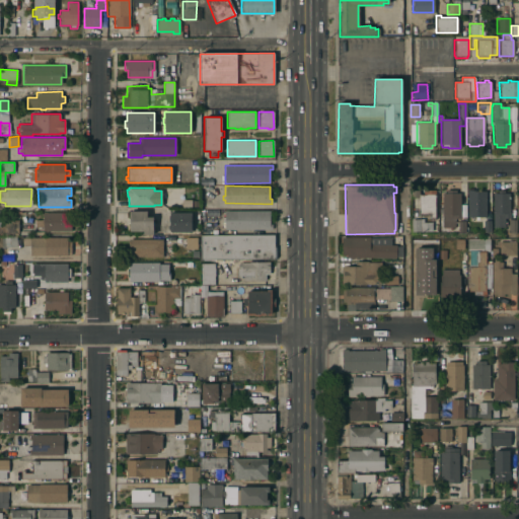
[(430,219),(430,214),(418,214),(418,198),(411,198),(411,191),(419,191),(419,195),(423,195),(423,191),(434,190),(434,219),(430,219)]
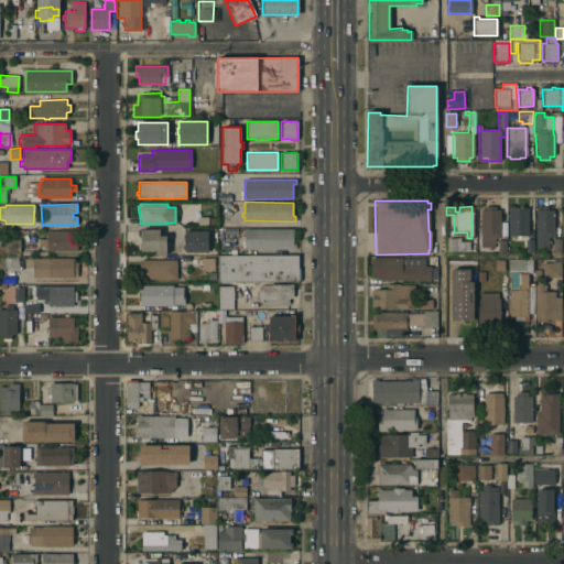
[(494,247),(479,247),(479,209),(484,209),(484,206),(495,206),(495,209),(499,209),(499,238),(494,238),(494,240),(494,247)]
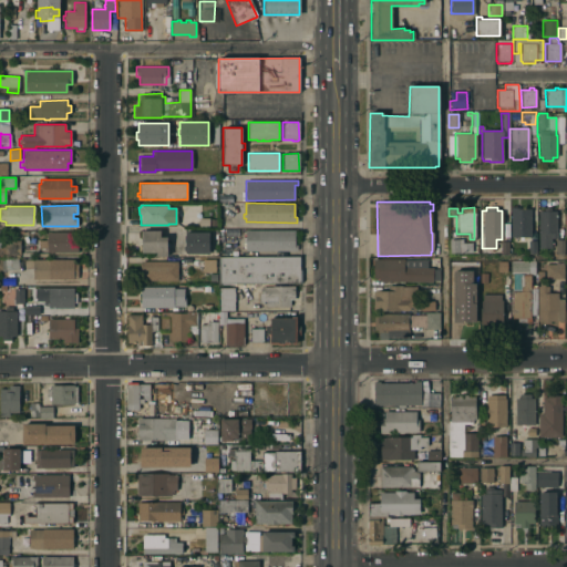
[(511,237),(511,207),(517,207),(517,208),(531,208),(531,237),(511,237)]
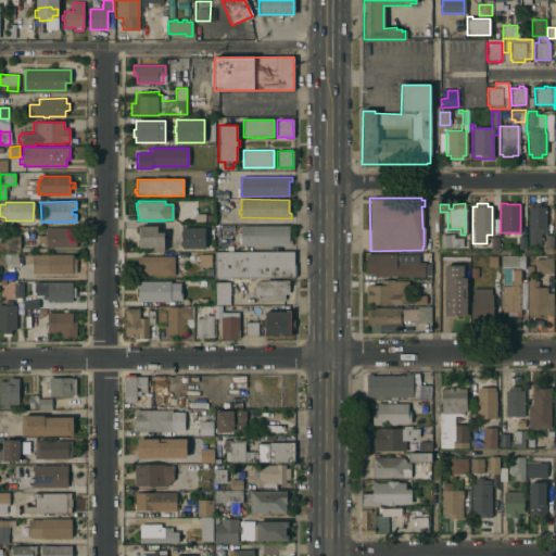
[(528,207),(532,207),(532,204),(540,204),(540,207),(544,206),(545,227),(546,227),(546,234),(539,235),(540,243),(528,243),(528,207)]
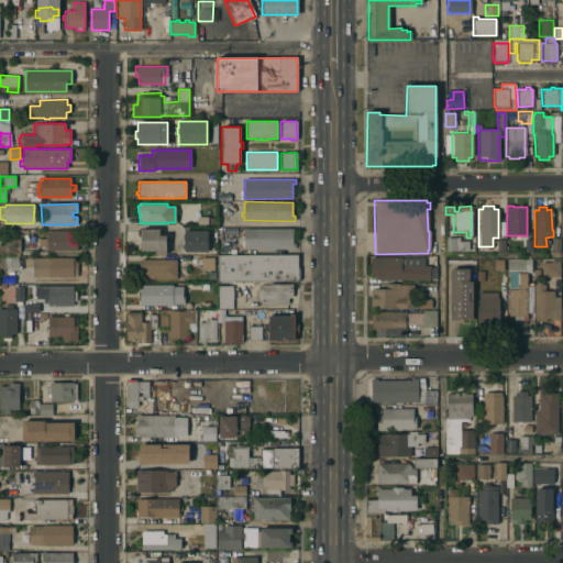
[(159,235),(166,235),(166,241),(168,241),(168,246),(166,246),(166,254),(155,254),(155,251),(140,251),(140,245),(142,245),(141,229),(159,229),(159,235)]
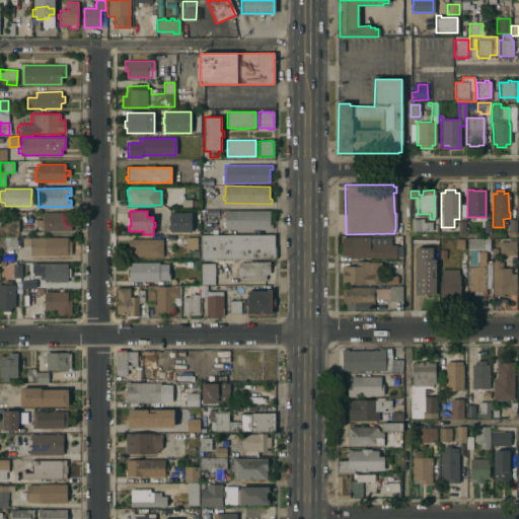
[(270,224),(272,224),(272,229),(225,229),(225,226),(222,226),(222,217),(225,217),(225,211),(270,211),(270,224)]
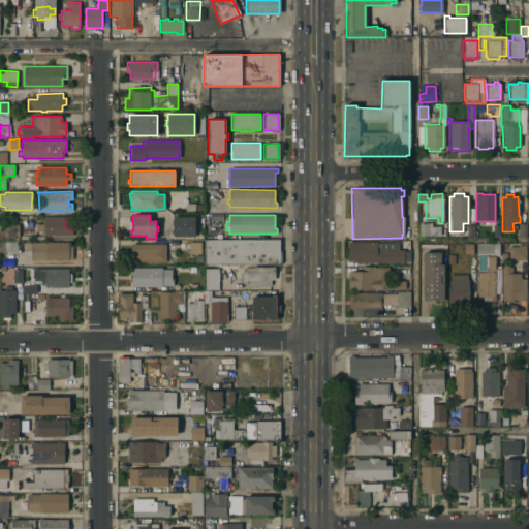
[(43,236),(43,231),(35,231),(35,224),(43,224),(43,216),(68,216),(68,224),(72,224),(72,236),(43,236)]
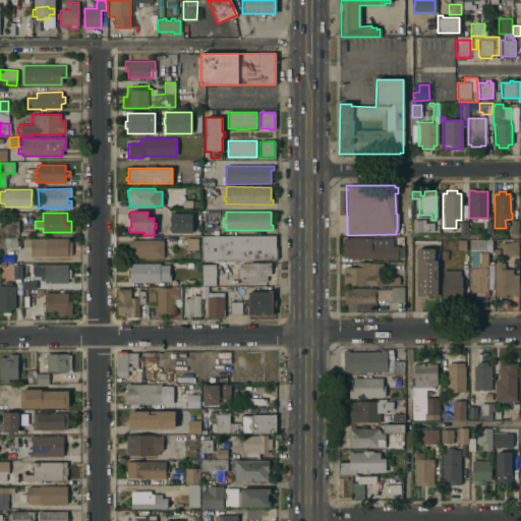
[(191,232),(170,232),(170,213),(191,213),(191,232)]
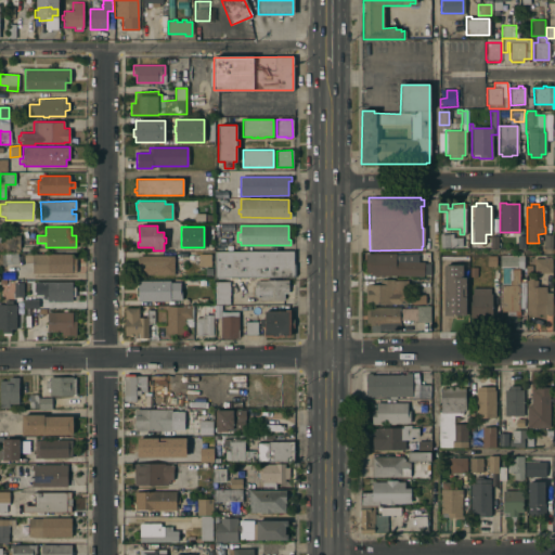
[(439,234),(452,234),(452,237),(461,237),(461,248),(439,248),(439,247),(439,234)]
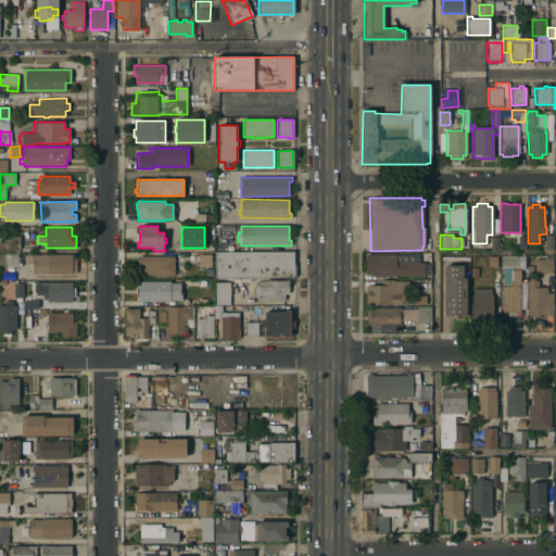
[(553,249),(544,249),(545,235),(553,235),(553,249)]
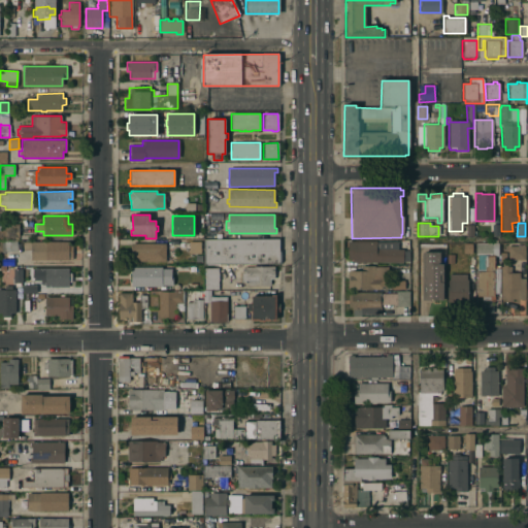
[(0,226),(4,226),(4,224),(18,224),(18,239),(0,239),(0,226)]
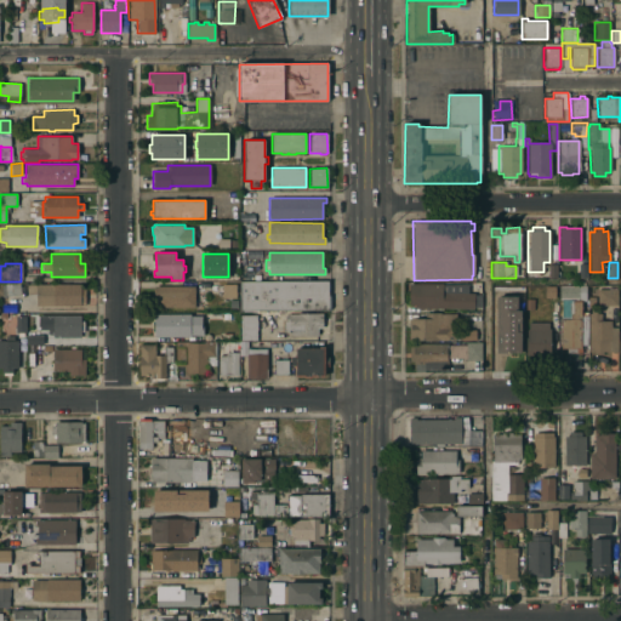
[(240,311),(240,281),(329,281),(329,311),(240,311)]
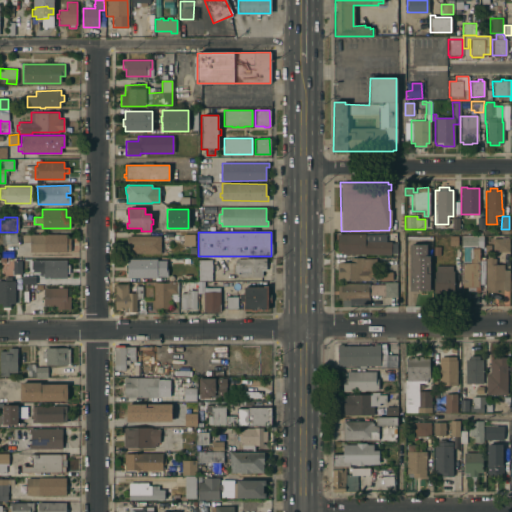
[(1,234),(16,233),(17,243),(2,245),(1,234)]
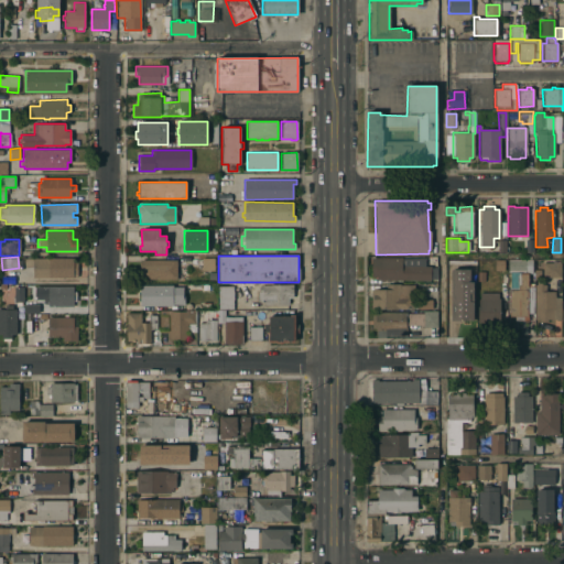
[(215,271),(202,271),(202,258),(215,257),(215,271)]
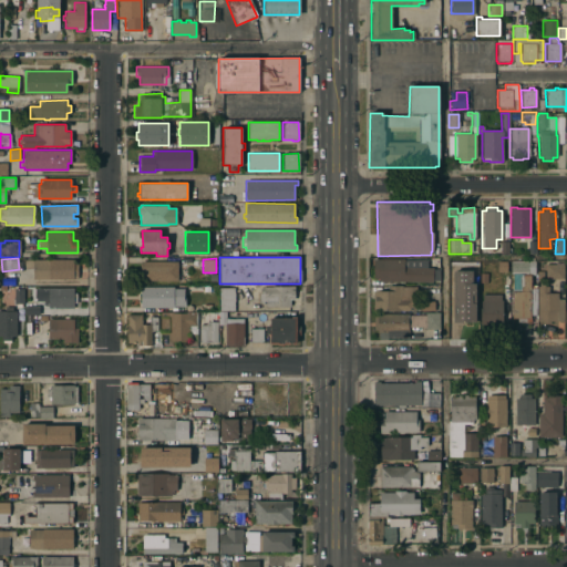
[(33,279),(32,259),(73,259),(73,263),(78,263),(78,278),(33,279)]
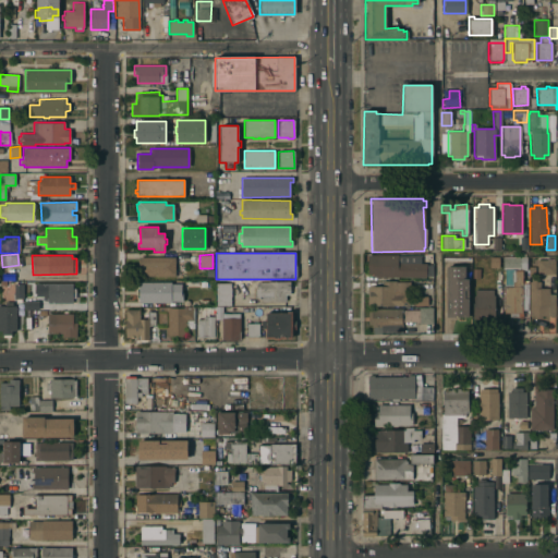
[(372,274),(366,274),(366,255),(421,255),(421,264),(425,264),(425,265),(432,265),(432,278),(372,277),(372,274)]
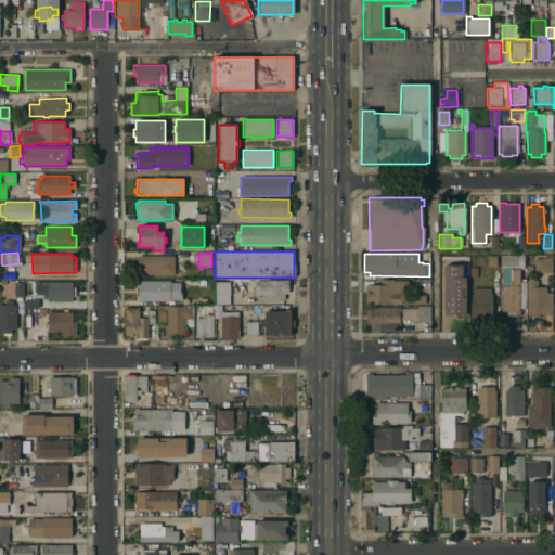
[(138,275),(138,256),(173,256),(173,274),(138,275)]
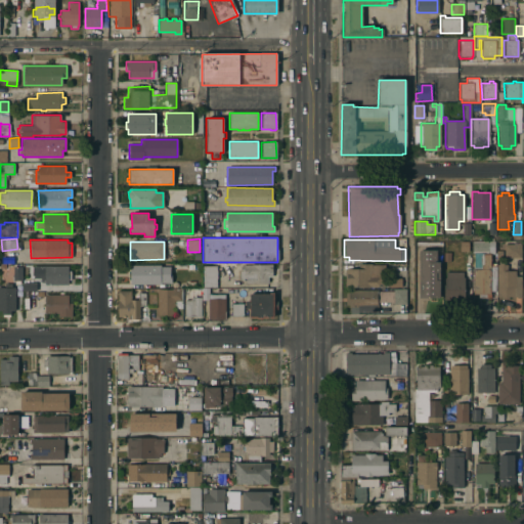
[(441,264),(437,264),(436,276),(430,276),(429,279),(420,278),(420,242),(430,242),(430,253),(441,253),(441,264)]
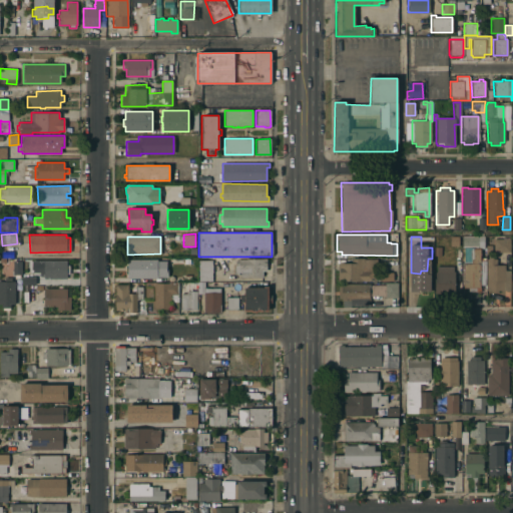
[(449,246),(449,236),(458,236),(458,246),(449,246)]
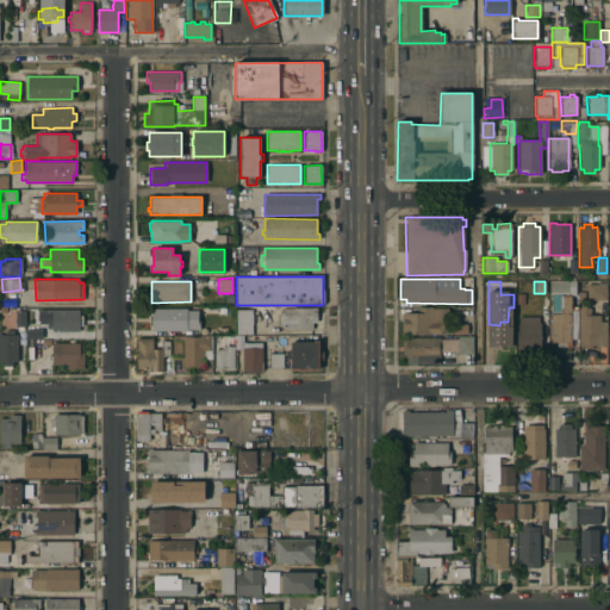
[(549,281),(576,281),(577,294),(549,294),(549,281)]
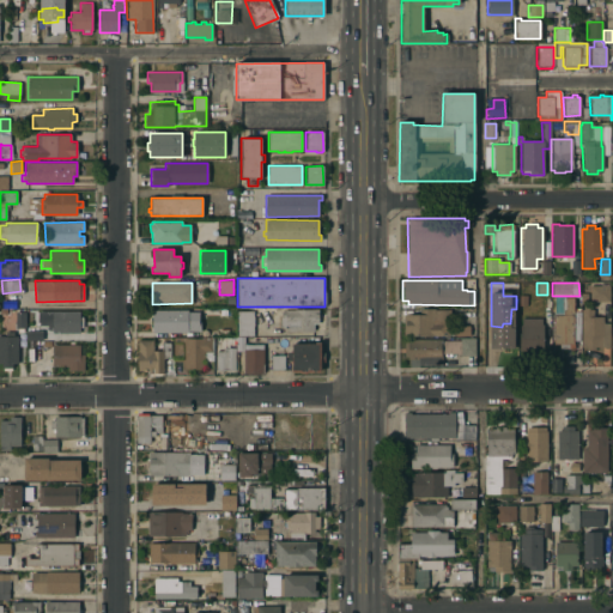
[(608,285),(608,302),(589,302),(589,285),(608,285)]
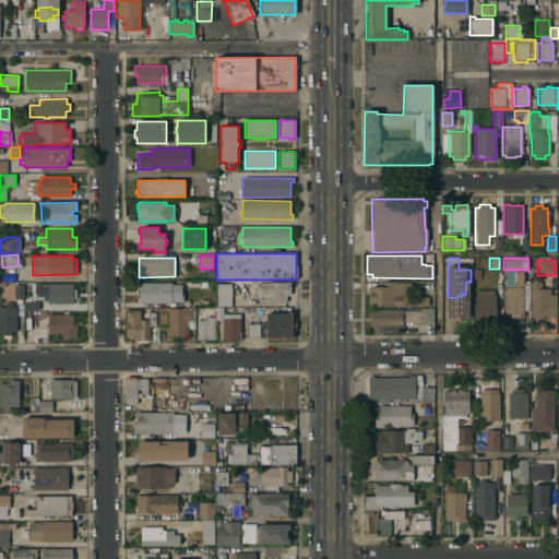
[(523,317),(510,318),(510,313),(504,313),(503,285),(513,285),(512,272),(522,271),(523,317)]
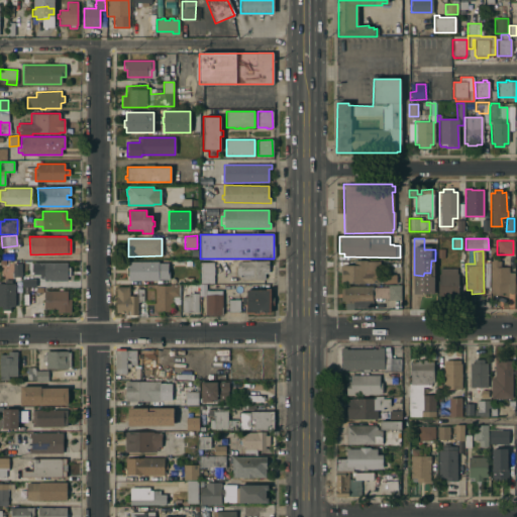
[(274,259),(274,271),(269,271),(269,273),(265,273),(265,280),(243,280),(243,277),(234,277),(234,275),(233,275),(233,284),(201,284),(200,259),(274,259)]
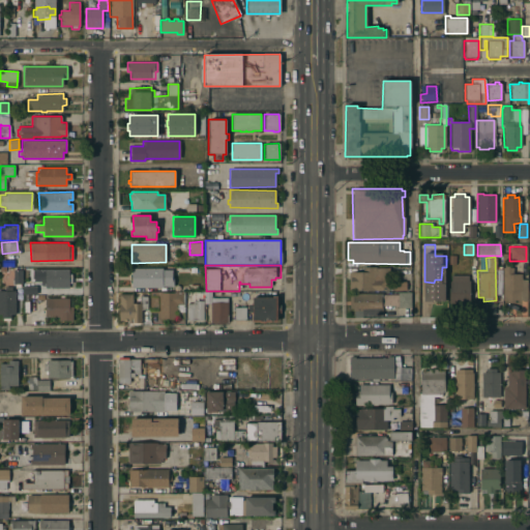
[(504,268),(504,265),(512,265),(512,274),(521,274),(521,280),(526,280),(527,300),(513,300),(513,302),(503,303),(503,268),(504,268)]
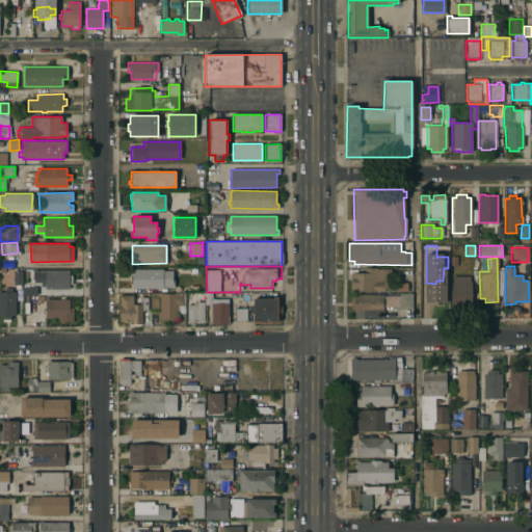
[(363,273),(363,268),(377,268),(377,269),(390,269),(390,283),(406,283),(406,292),(349,291),(349,273),(363,273)]
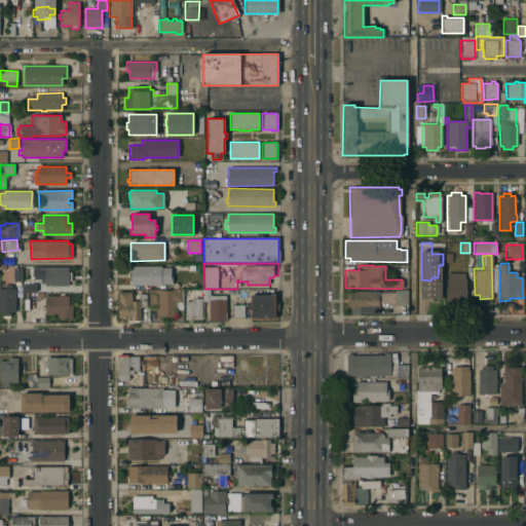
[(130,286),(130,266),(161,266),(161,267),(171,267),(171,275),(172,275),(172,285),(161,285),(161,286),(130,286)]
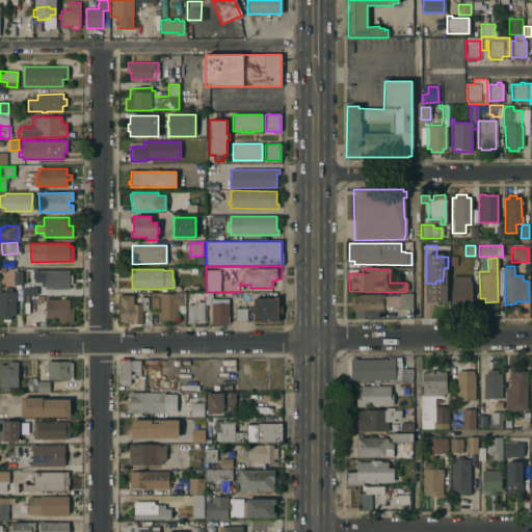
[(12,270),(22,270),(22,285),(20,285),(20,289),(15,289),(15,285),(14,285),(12,270)]
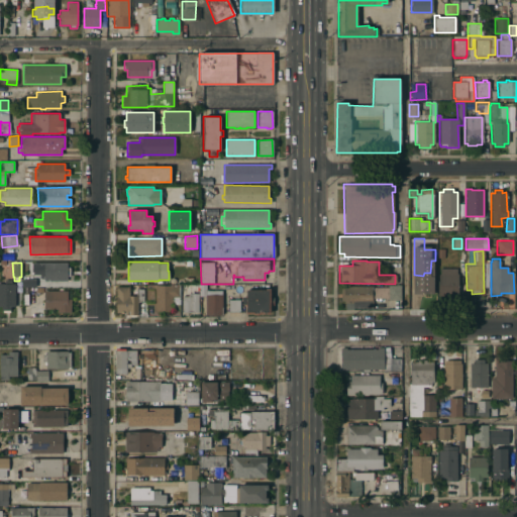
[(43,281),(43,277),(41,277),(41,271),(34,271),(34,263),(67,263),(67,269),(71,269),(71,277),(68,277),(68,281),(43,281)]
